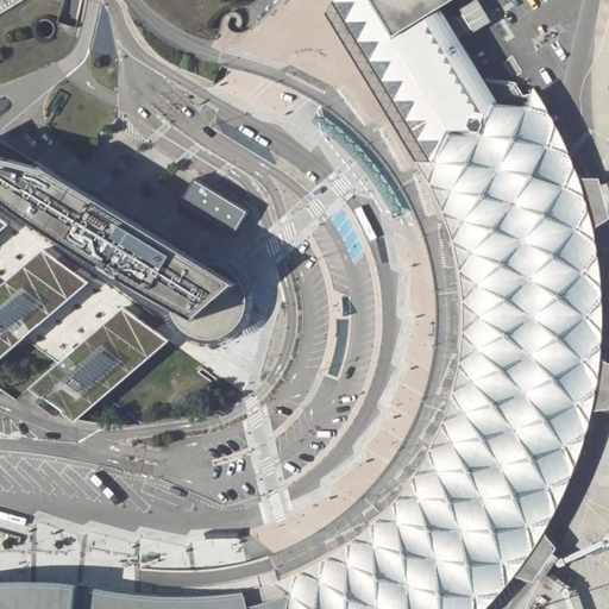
[(598,258),(594,228),(608,218),(608,209),(600,179),(579,179),(560,132),(538,90),(523,95),(514,82),(485,79),(439,5),(402,48),(372,0),(345,0),(334,19),(405,135),(428,175),(459,242),(471,307),(468,374),(451,427),(422,477),(385,525),(341,558),(294,584),(282,591),(242,594),(245,608),(485,608),(498,596),(514,577),(534,583),(557,550),(544,533),(562,501),(575,470),(585,440),(592,410),(608,408),(608,363),(601,359),(603,326),(602,293),(598,258)]
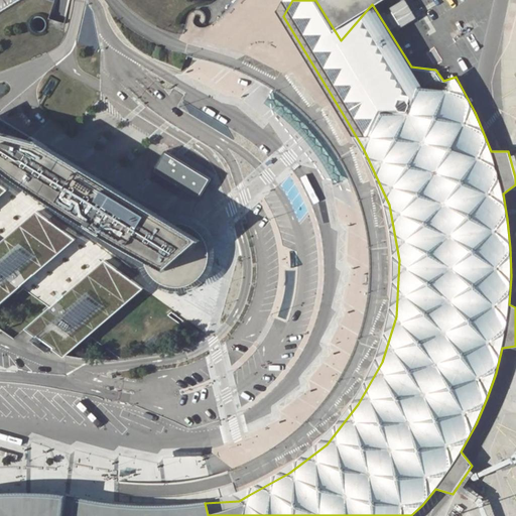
[(315,0),(341,40),(372,4),(378,0),(315,0)]
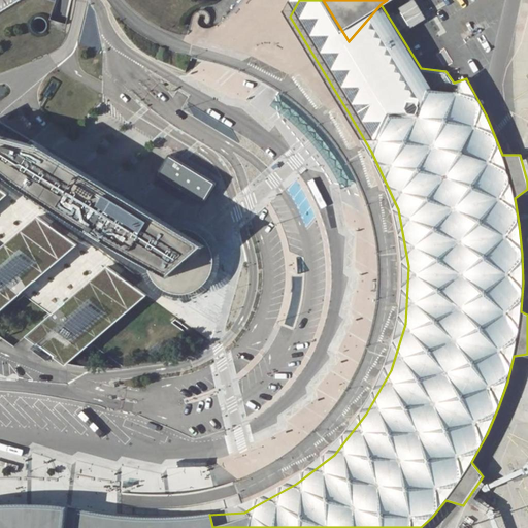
[(27,143),(0,136),(0,174),(13,186),(38,202),(61,218),(85,233),(121,254),(137,263),(147,269),(149,271),(151,277),(154,282),(157,286),(162,289),(168,292),(174,293),(178,294),(186,293),(191,292),(195,290),(200,287),(203,284),(207,279),(210,273),(211,269),(212,263),(212,258),(211,253),(209,248),(206,242),(204,238),(200,235),(194,231),(187,228),(179,228),(179,231),(36,146),(27,143)]
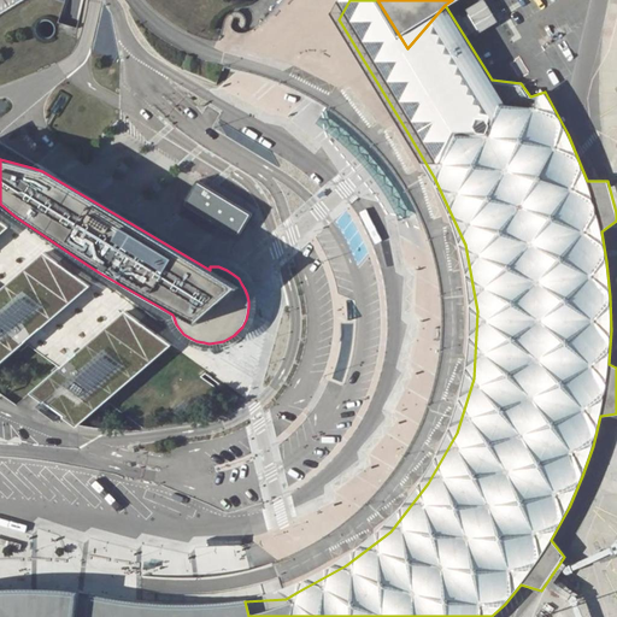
[(252,215),(197,181),(181,205),(238,239),(252,215)]
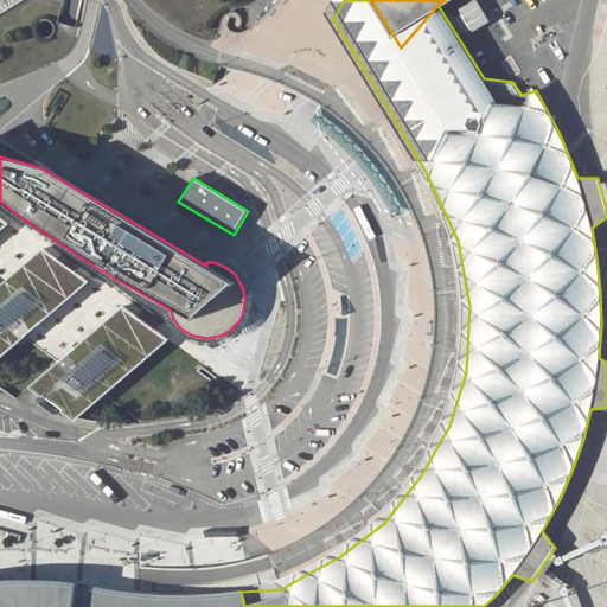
[(0,231),(10,223),(0,215),(0,231)]
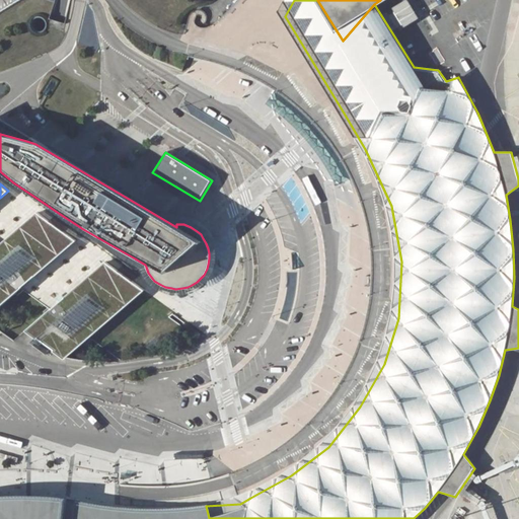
[(0,305),(20,288),(77,240),(38,212),(0,243),(0,305)]
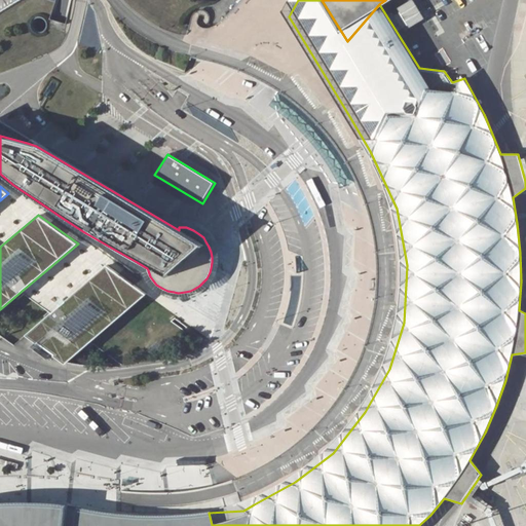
[(66,364),(147,294),(107,265),(50,314),(26,335),(66,364)]
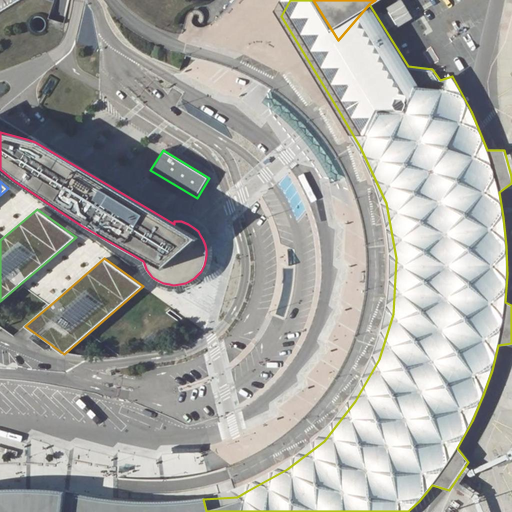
[(71,511),(73,496),(61,511),(71,511)]
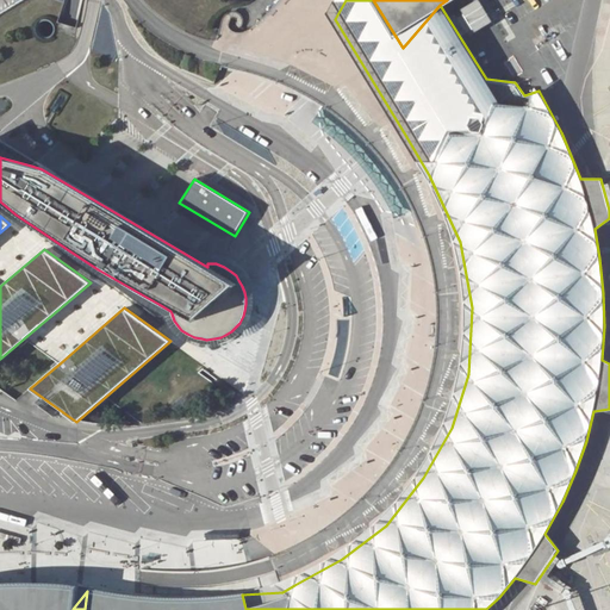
[(166,602),(87,591),(85,609),(246,609),(242,595),(166,602)]
